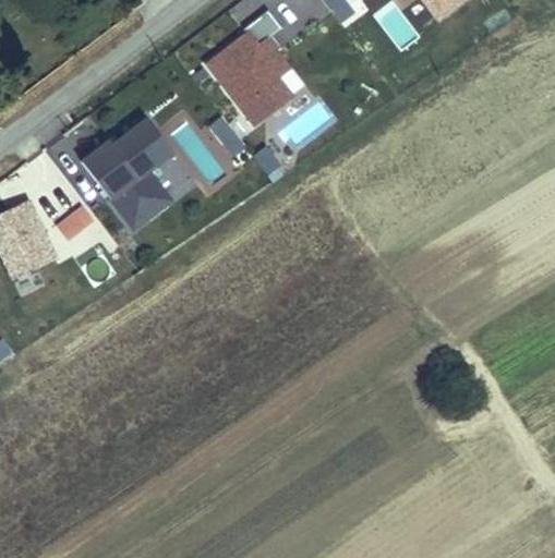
[(326,0),(338,23),(356,15),(347,0),(326,0)]
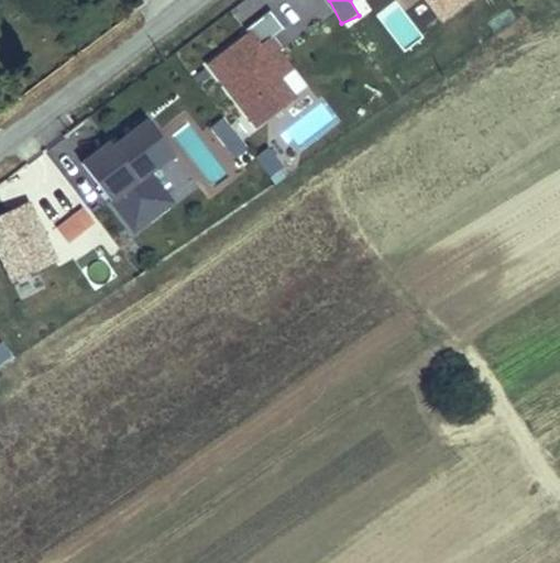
[(423,0),(440,24),(473,0),(423,0)]
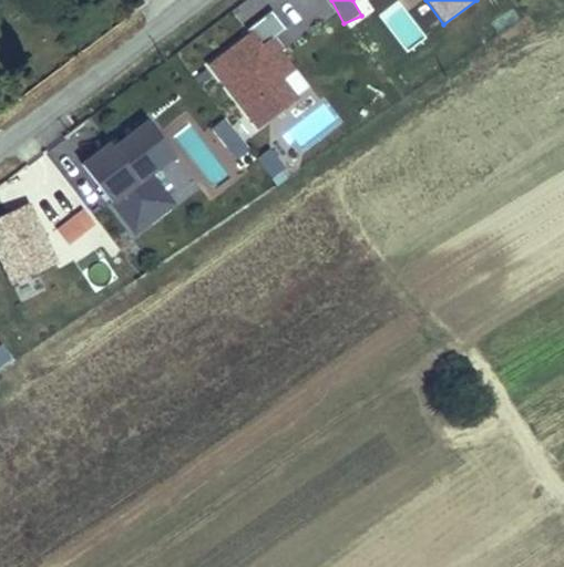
[(253,131),(313,93),(276,37),(288,30),(278,13),(206,59),(253,131)]
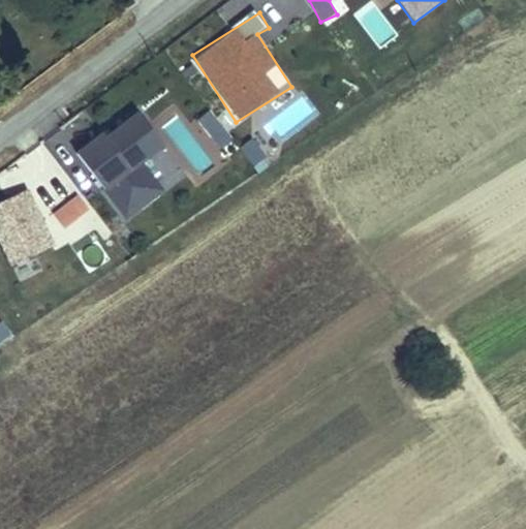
[(280,139),(318,116),(308,98),(270,122),(280,139)]
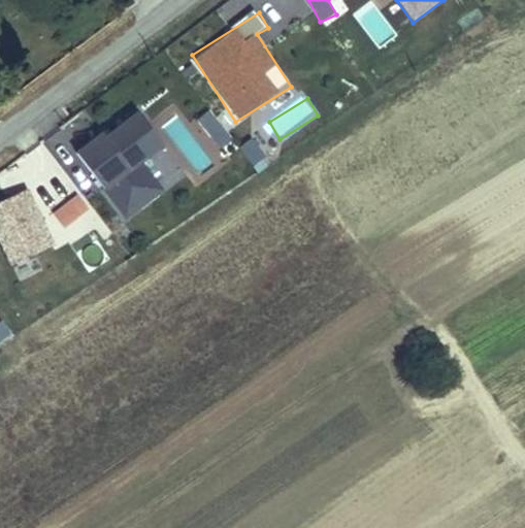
[(211,107),(198,118),(222,152),(236,141),(211,107)]
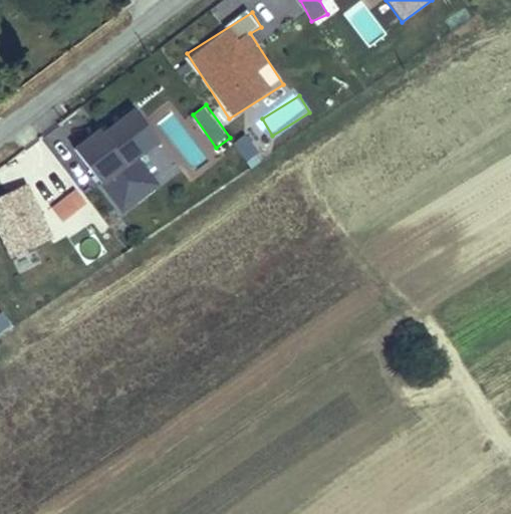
[(122,216),(162,186),(141,158),(161,144),(133,105),(73,151),(122,216)]
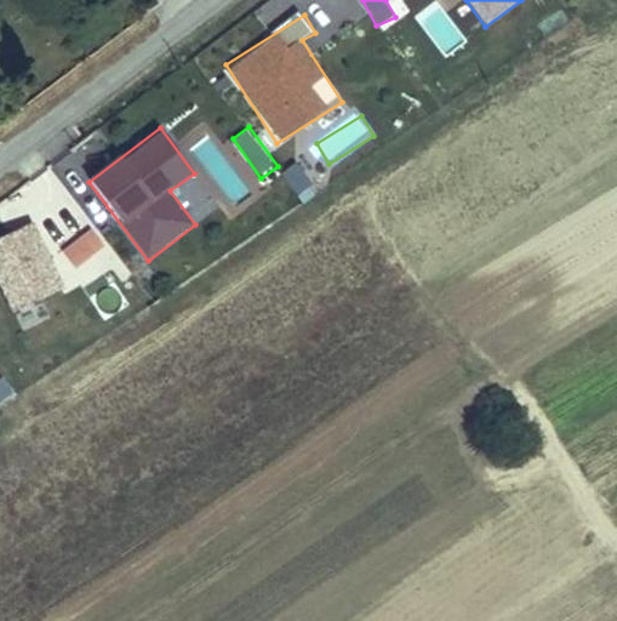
[(286,175),(301,193),(313,182),(298,165),(286,175)]
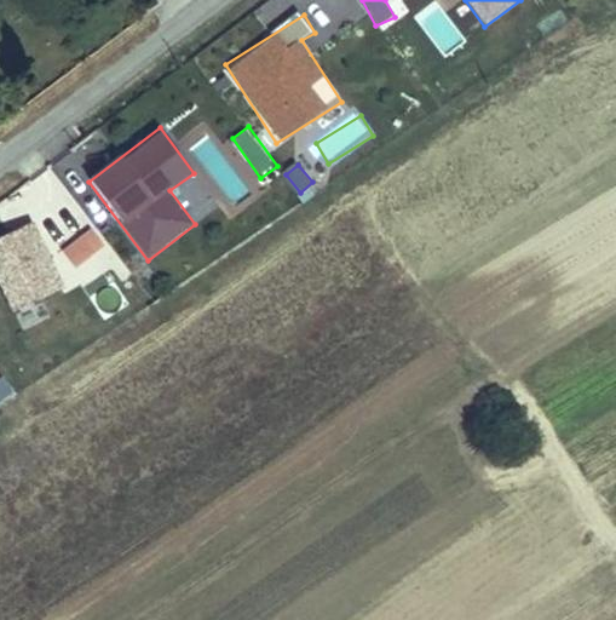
[(76,200),(57,213),(75,240),(62,248),(76,269),(109,246),(76,200)]
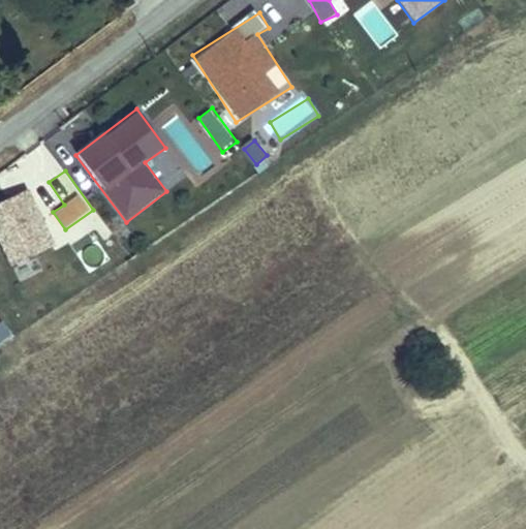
[(30,188),(0,200),(0,242),(10,267),(56,246),(30,188)]
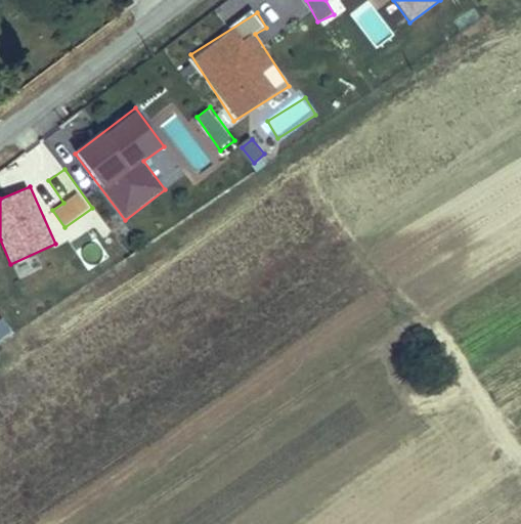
[(0,312),(0,342),(14,333),(0,312)]
